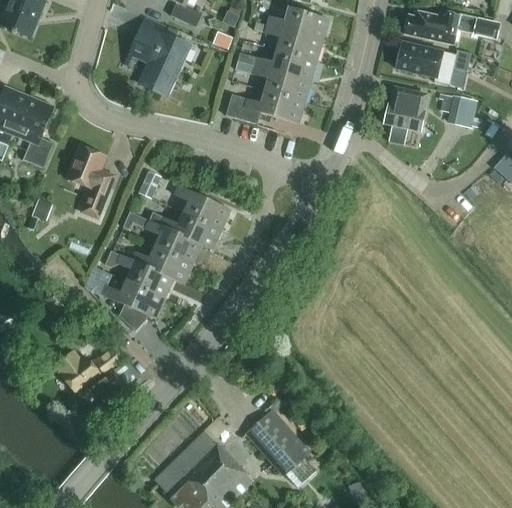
[(7,0),(0,19),(0,23),(30,36),(45,0),(7,0)]
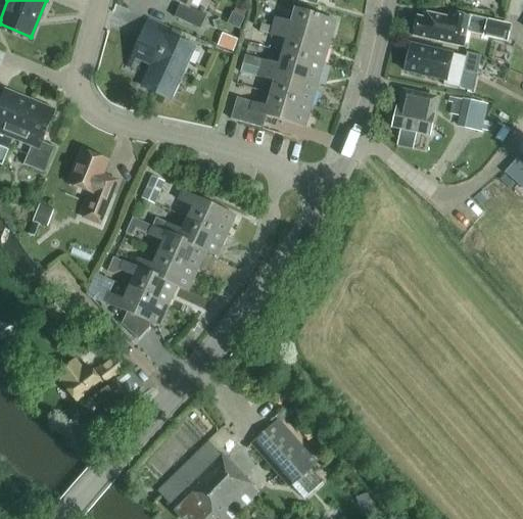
[(189,5),(191,0),(178,0),(180,1),(174,14),(200,27),(206,13),(189,5)]
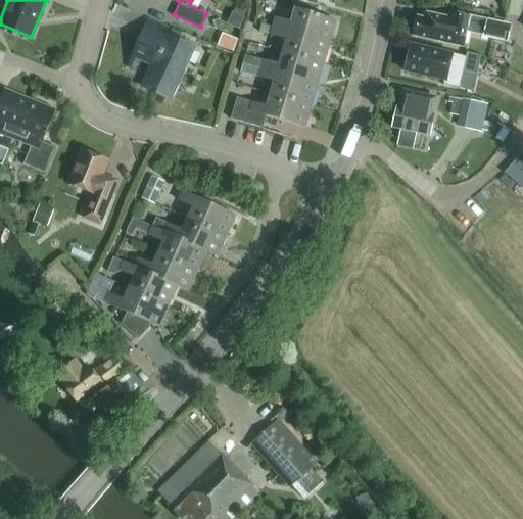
[(235,2),(232,9),(244,15),(247,7),(235,2)]
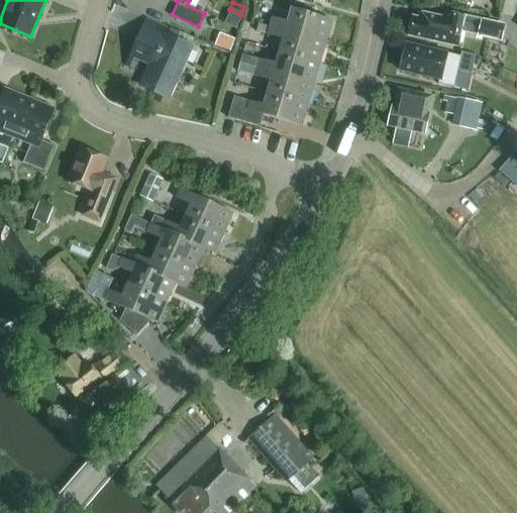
[(273,15),(270,23),(325,39),(331,18),(291,7),(288,19),(273,15)]
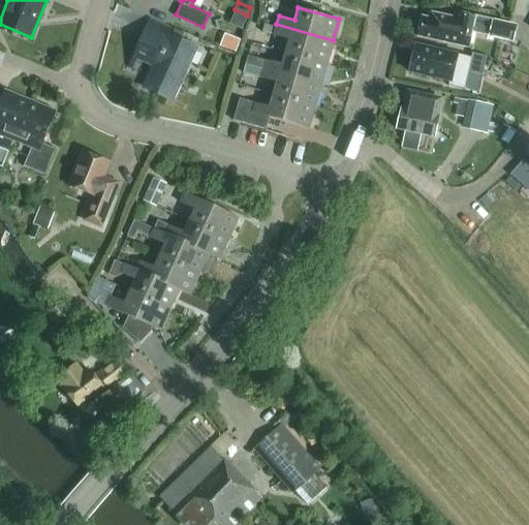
[(517,23),(492,18),(473,13),(473,14),(456,10),(455,16),(431,10),(430,17),(422,14),(421,18),(421,17),(416,19),(414,27),(417,31),(418,31),(417,33),(468,44),(471,29),(512,39),(517,23)]
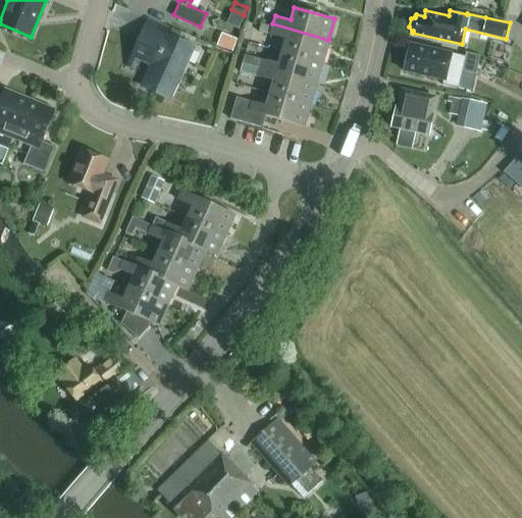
[(150,15),(145,27),(133,53),(152,62),(143,84),(169,96),(193,45),(166,33),(170,24),(150,15)]
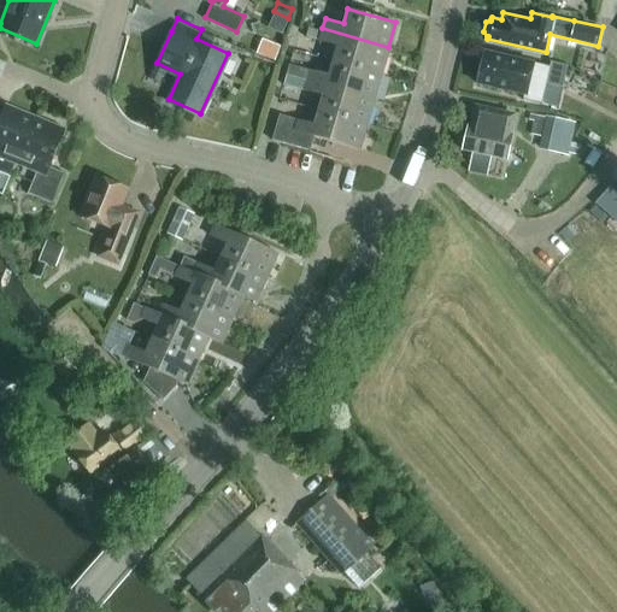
[(322,28),(309,24),(305,35),(319,39),(338,43),(333,58),(381,72),(388,47),(322,28)]
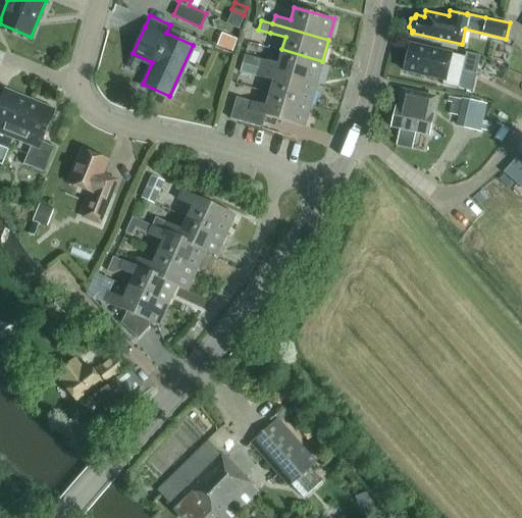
[(221,31),(216,43),(231,50),(237,37),(221,31)]
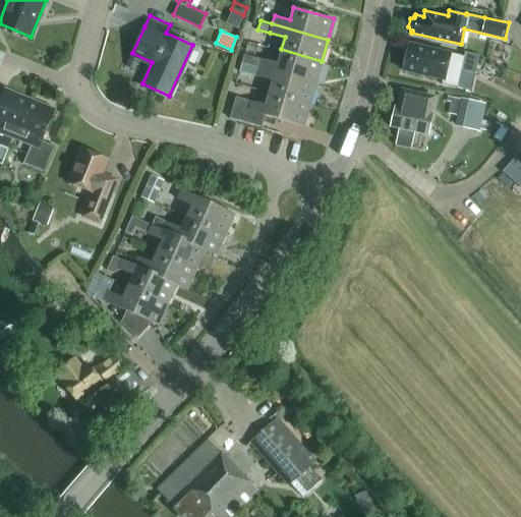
[(463,61),(464,55),(410,42),(404,69),(443,78),(446,64),(461,68),(463,61)]
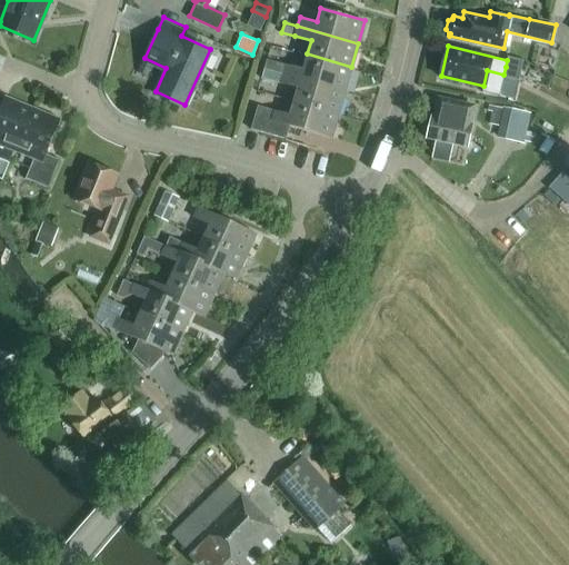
[(351,67),(307,53),(303,68),(287,62),(283,72),(345,89),(351,67)]
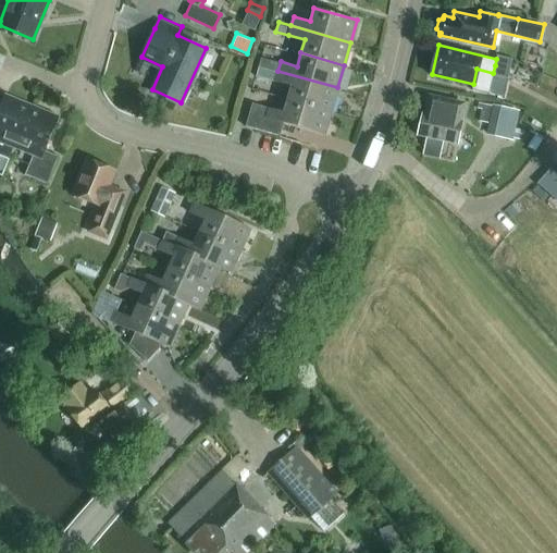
[(511,57),(497,53),(496,59),(495,65),(493,73),(507,76),(511,57)]
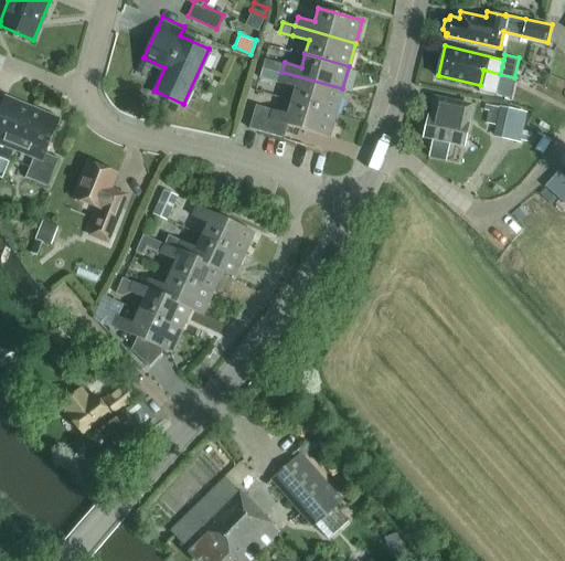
[(272,69),(281,72),(285,62),(265,56),(262,65),(272,69)]
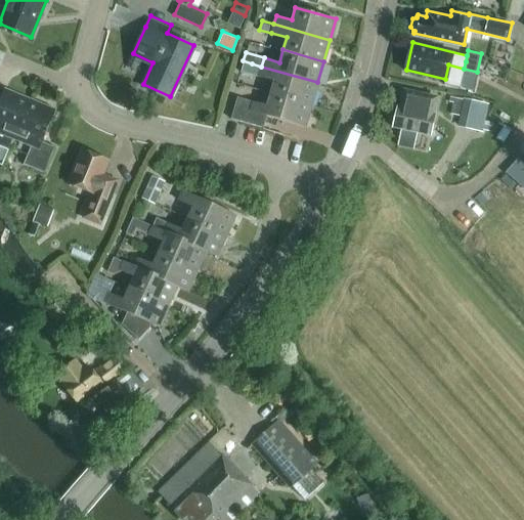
[(260,71),(261,67),(252,63),(243,60),(241,70),(250,73),(259,75),(260,71)]
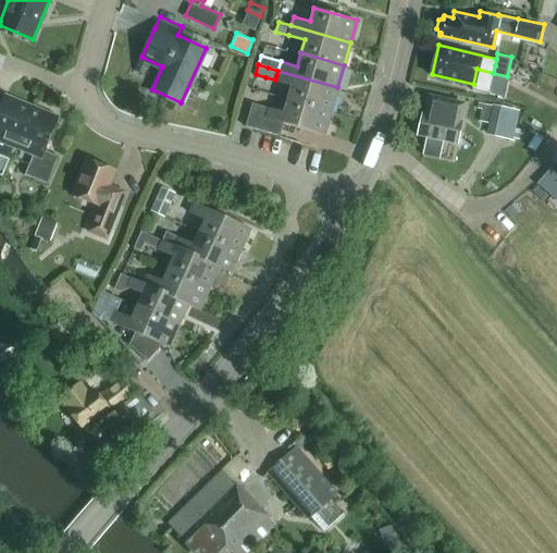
[(337,87),(277,71),(276,75),(275,80),(292,85),(288,97),(331,110),(337,87)]
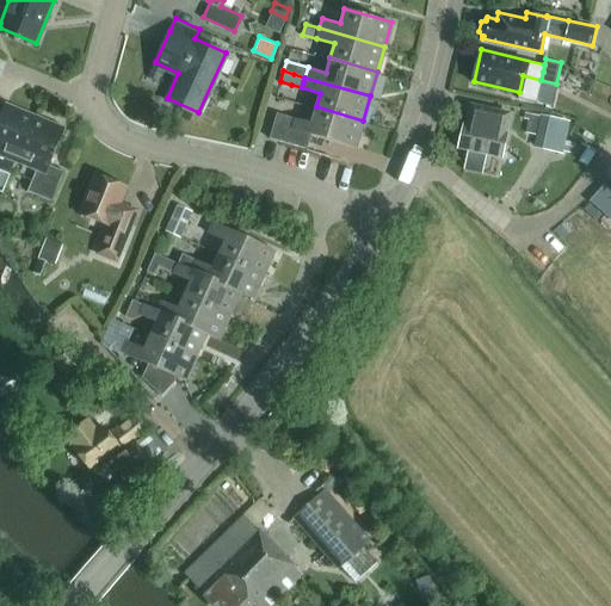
[(35,113),(6,101),(0,116),(0,168),(11,173),(16,159),(35,113)]
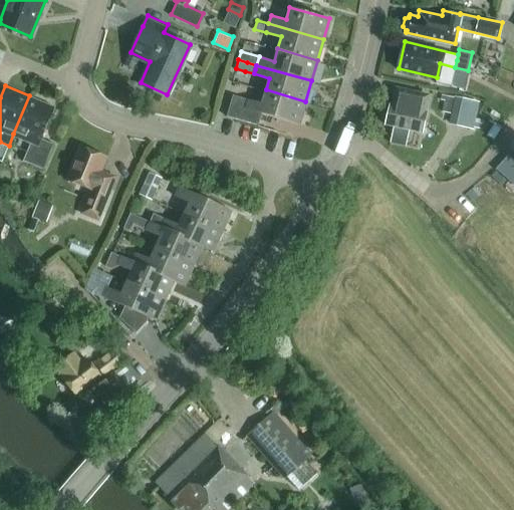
[(431,94),(418,91),(396,87),(393,103),(391,102),(386,122),(422,131),(427,110),(431,94)]
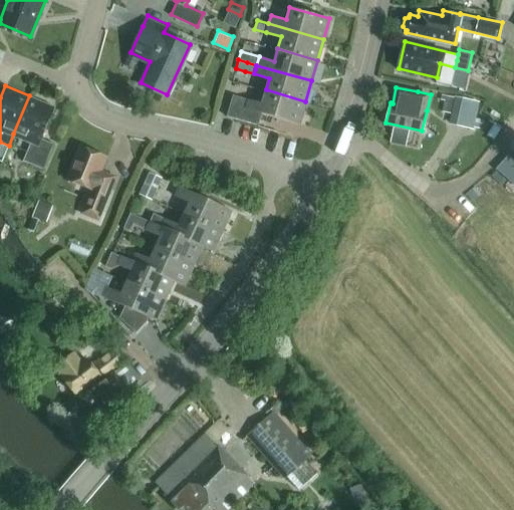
[(261,111),(299,122),(305,101),(266,89),(262,102),(233,93),(227,114),(258,123),(261,111)]
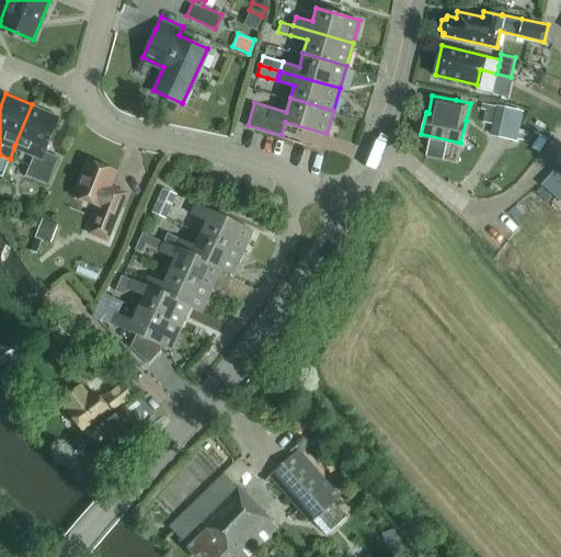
[(523,110),(496,103),(490,131),(525,138),(527,128),(519,126),(523,110)]
